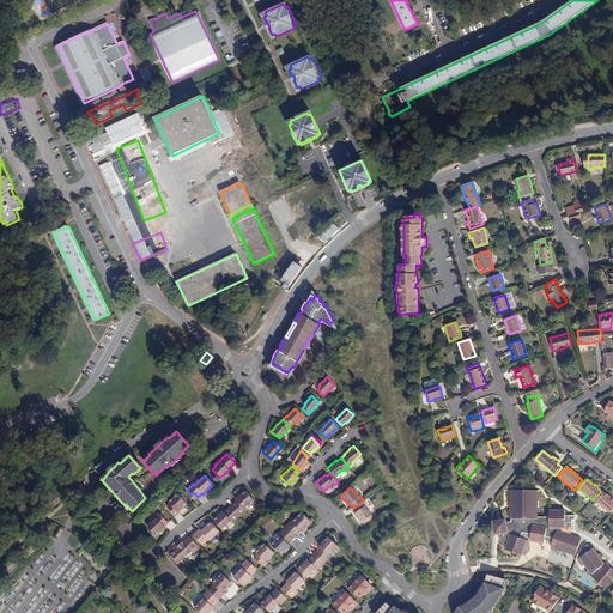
[(234,498),(235,499),(228,505),(237,515),(244,509),(242,508),(252,499),(243,490),(238,495),(236,497),(234,498)]
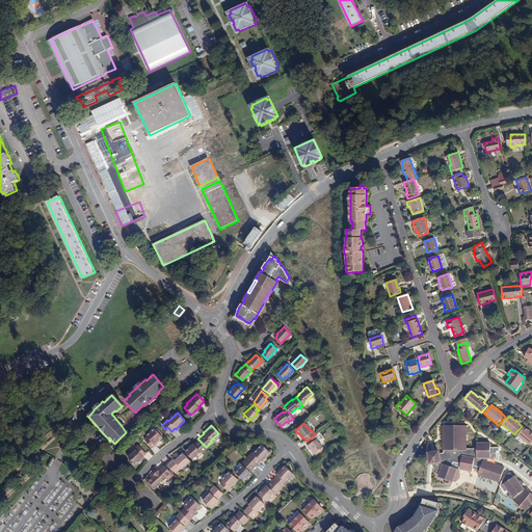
[(479,471),(478,474),(499,482),(504,468),(488,461),(488,458),(497,457),(496,449),(499,449),(499,445),(490,447),(489,443),(476,445),(477,450),(467,451),(467,427),(444,427),(444,451),(445,451),(444,454),(440,454),(440,452),(429,453),(430,463),(431,463),(434,463),(434,466),(435,469),(437,471),(441,472),(440,474),(439,477),(452,482),(456,469),(454,468),(455,466),(459,467),(459,468),(472,470),(472,468),(473,464),(478,467),(479,464),(481,466),(480,468),(479,471)]
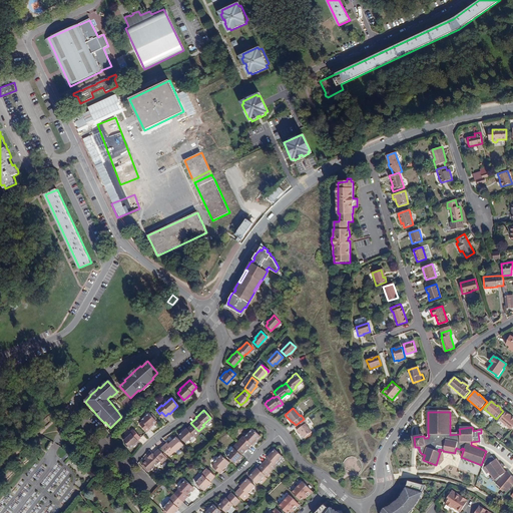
[(500,420),(511,430),(512,427),(512,418),(506,413),(500,420)]
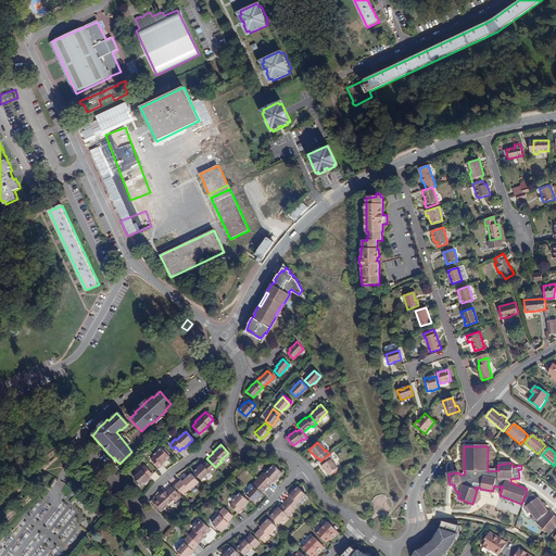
[(162,466),(161,464),(163,462),(165,459),(168,456),(161,449),(153,456),(154,457),(151,460),(159,469),(162,466)]
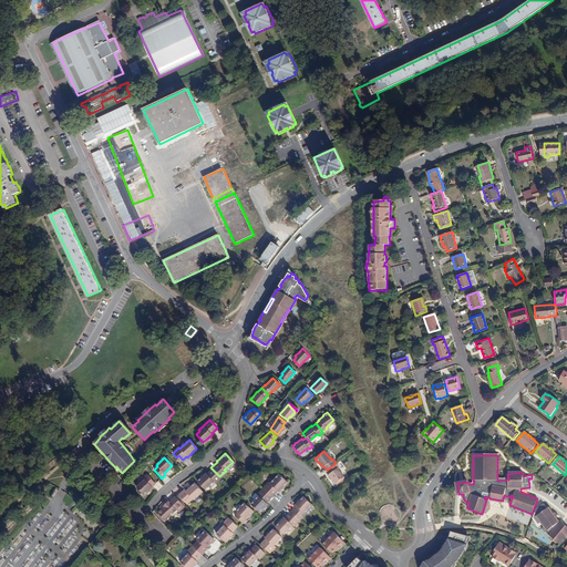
[(339,466),(336,463),(327,470),(330,474),(329,474),(332,477),(333,480),(337,483),(344,476),(338,467),(339,466)]
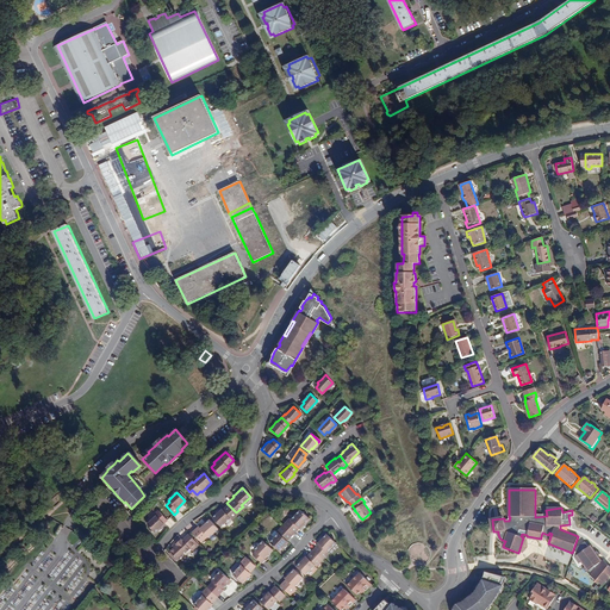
[(229,518),(236,512),(226,503),(221,509),(219,508),(218,510),(215,512),(211,516),(219,526),(229,517),(229,518)]
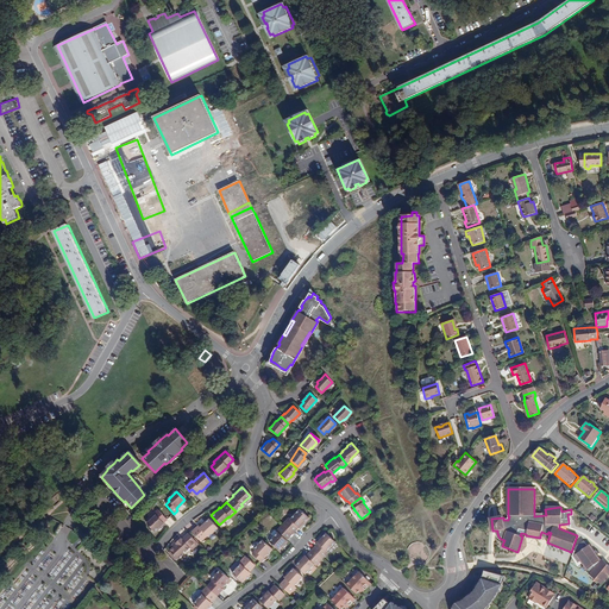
[(289,519),(289,518),(282,525),(292,533),(297,527),(297,528),(300,526),(303,522),(307,518),(299,508),(289,519)]
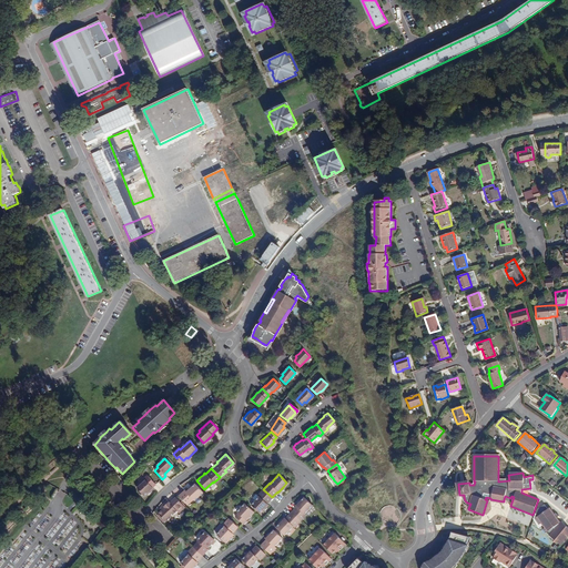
[(135,488),(142,496),(146,493),(149,490),(151,488),(150,487),(153,484),(145,476),(142,479),(143,480),(135,488)]
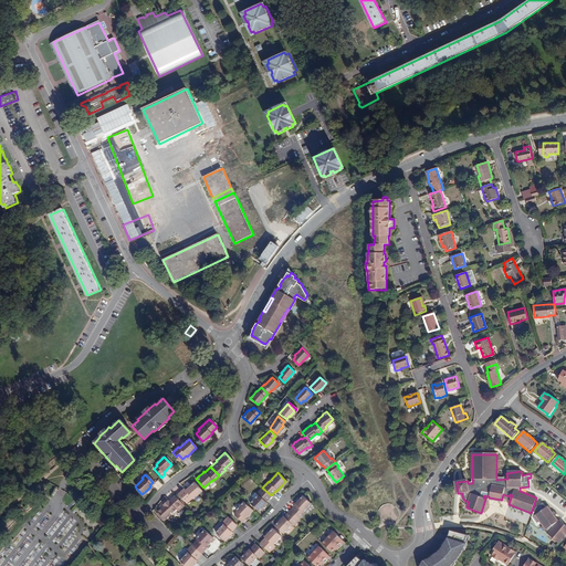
[(198,496),(196,494),(200,490),(192,481),(188,485),(186,488),(184,489),(182,488),(177,493),(185,502),(190,496),(191,498),(194,500),(195,500),(198,498),(198,496)]
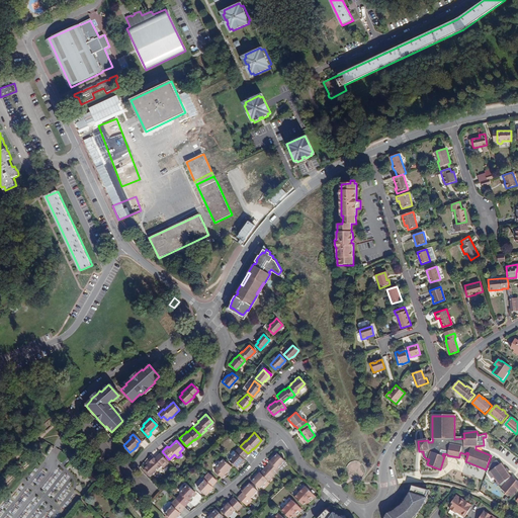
[(243,459),(243,458),(248,453),(240,446),(234,452),(235,453),(228,460),(236,467),(239,464),(242,461),(243,459)]
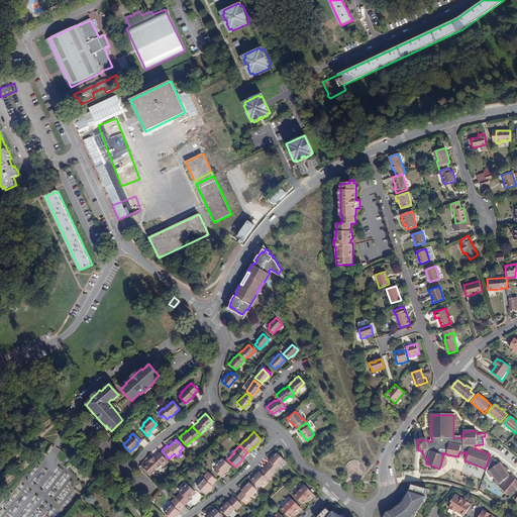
[(424,459),(427,460),(428,458),(425,457),(423,455),(422,452),(422,450),(419,450),(420,453),(421,456),(424,459)]
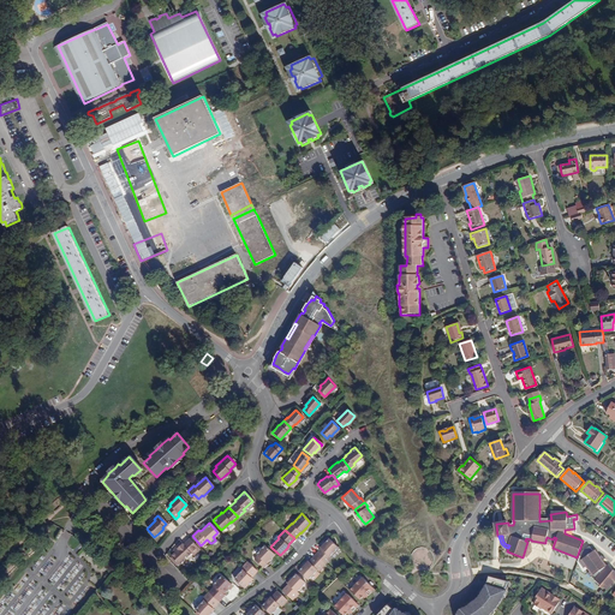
[(191,554),(198,548),(190,538),(183,545),(180,544),(175,548),(177,549),(173,553),(169,556),(178,563),(190,553),(191,554)]
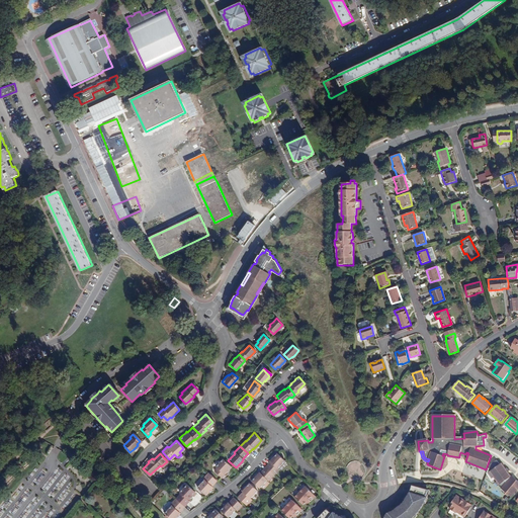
[(268,461),(269,462),(264,467),(272,476),(277,469),(276,468),(283,460),(276,453),(272,457),(270,459),(268,461)]
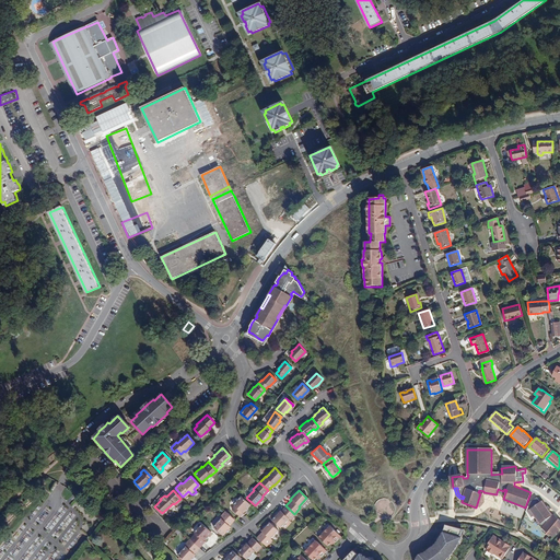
[(243,510),(245,508),(248,504),(241,497),(233,504),(233,505),(231,509),(238,516),(242,513),(241,512),(243,510)]
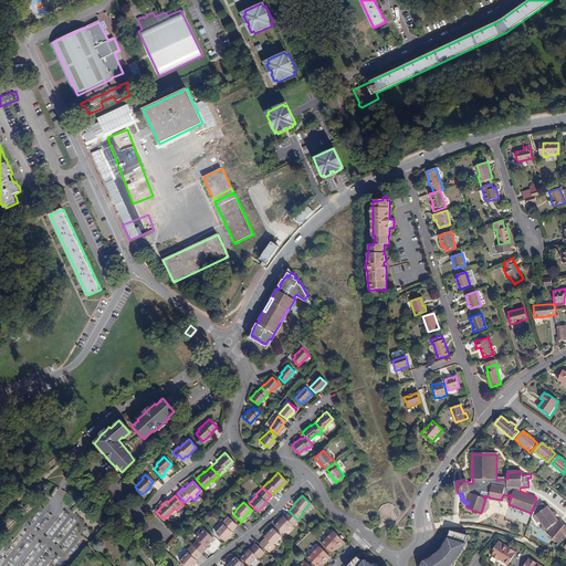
[(544,531),(558,543),(565,533),(565,525),(565,524),(559,520),(557,522),(554,516),(557,514),(553,511),(551,513),(546,506),(546,507),(542,502),(534,507),(534,511),(544,525),(541,527),(544,531)]
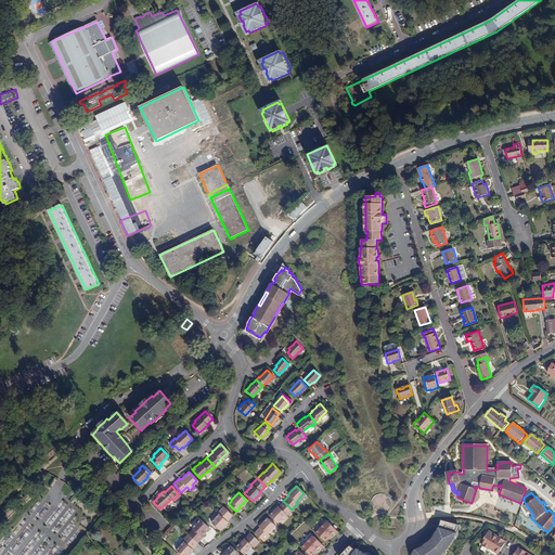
[(285,514),(286,515),(292,510),(283,501),(278,506),(278,505),(275,507),(273,511),(270,514),(269,515),(278,524),(285,514)]
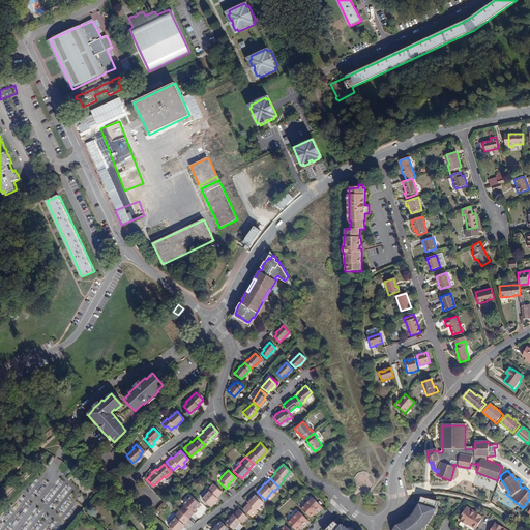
[(216,497),(215,496),(218,494),(213,489),(215,487),(211,482),(206,489),(208,490),(201,497),(208,505),(212,502),(214,499),(216,497)]
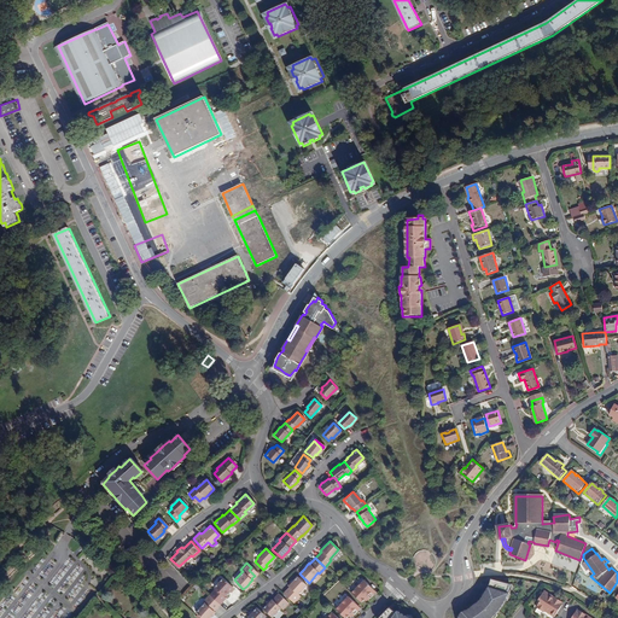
[(289,586),(290,587),(286,590),(292,596),(289,599),(292,602),(299,595),(298,594),(307,584),(298,576),(293,581),(291,584),(289,586)]
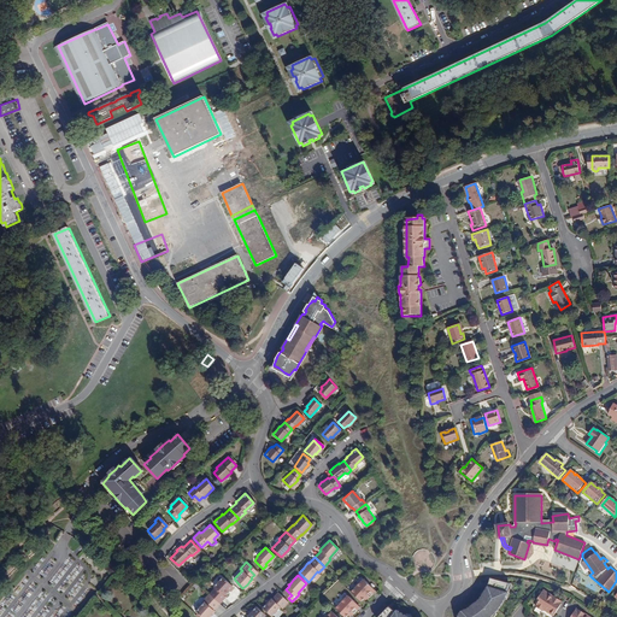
[(358,575),(346,588),(356,598),(358,595),(359,593),(362,594),(362,595),(370,587),(358,575)]
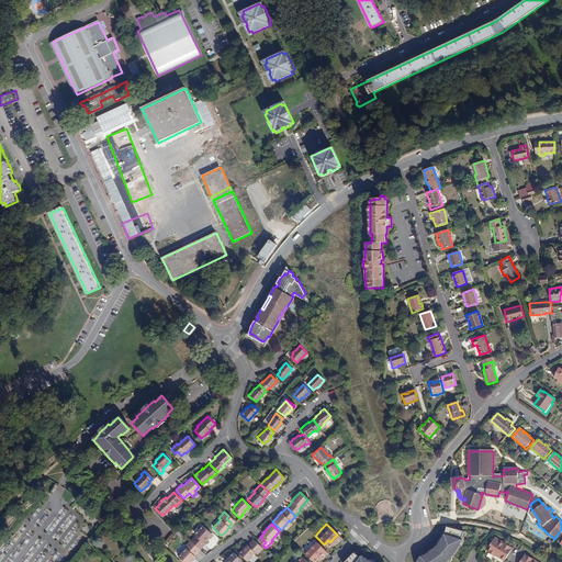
[(194,546),(197,543),(202,548),(205,544),(203,542),(206,540),(209,538),(212,535),(203,526),(194,535),(197,536),(191,542),(194,546)]
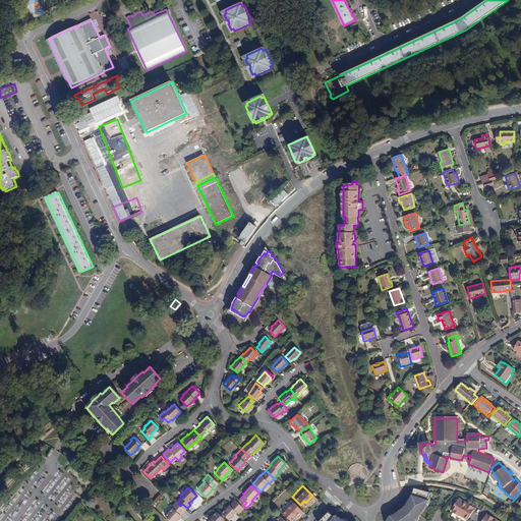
[(396,515),(392,517),(387,519),(387,520),(411,520),(416,517),(419,512),(421,512),(428,496),(427,496),(428,488),(421,488),(418,488),(413,489),(413,493),(413,494),(412,498),(413,499),(414,499),(413,501),(411,501),(411,502),(411,504),(409,503),(402,511),(401,512),(398,514),(396,515)]
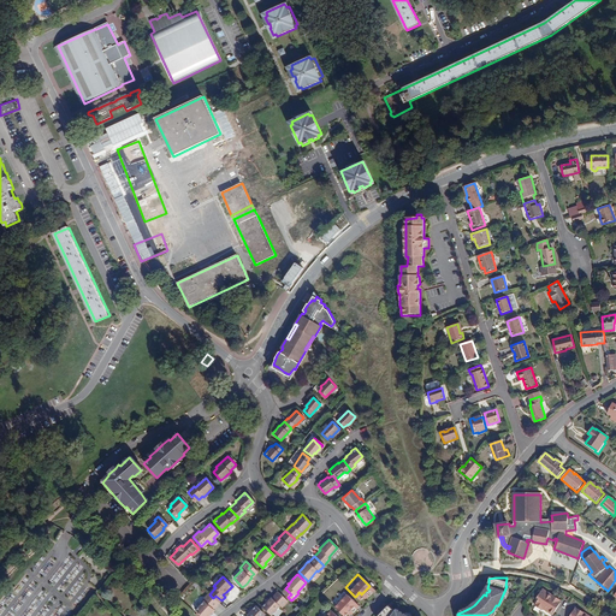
[(271,597),(268,599),(266,603),(262,606),(271,615),(279,606),(282,608),(288,602),(278,592),(272,598),(271,597)]
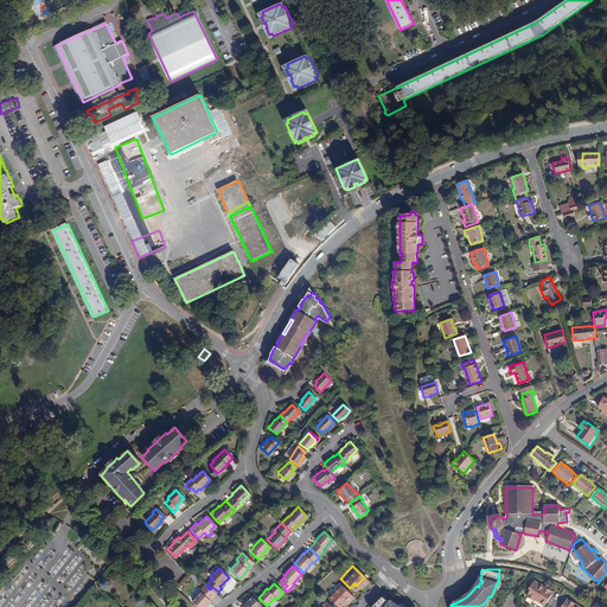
[(542,592),(541,590),(542,588),(534,583),(528,590),(529,593),(525,599),(532,604),(534,602),(541,606),(544,606),(551,596),(545,593),(544,594),(542,592)]
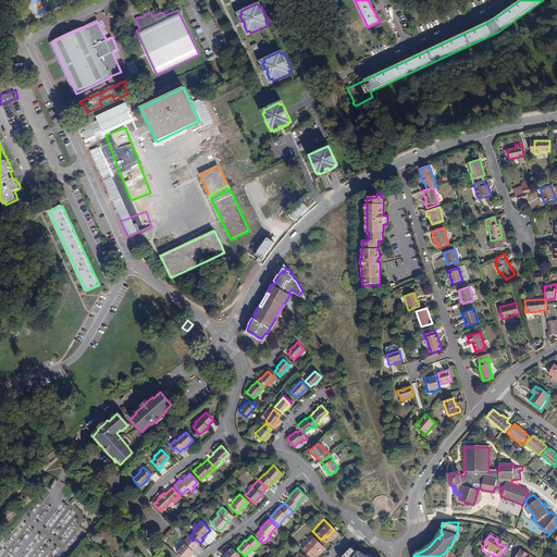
[(190,549),(193,552),(196,548),(190,543),(193,541),(189,537),(183,543),(182,542),(174,549),(181,556),(183,556),(186,554),(188,552),(190,549)]
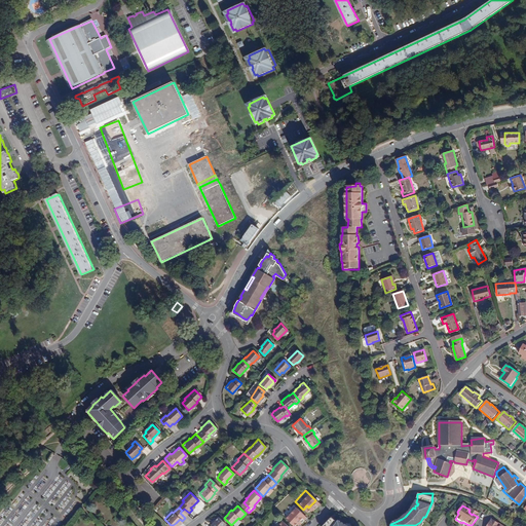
[(296,508),(286,519),(292,525),(293,525),(295,524),(297,523),(298,524),(299,525),(306,518),(296,508)]
